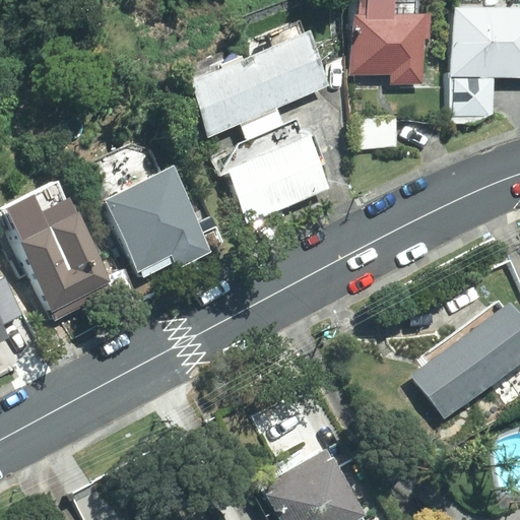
[(389,83),(423,84),(424,12),(392,11),(391,0),(354,0),(354,13),(349,12),(348,74),(389,75),(389,83)]
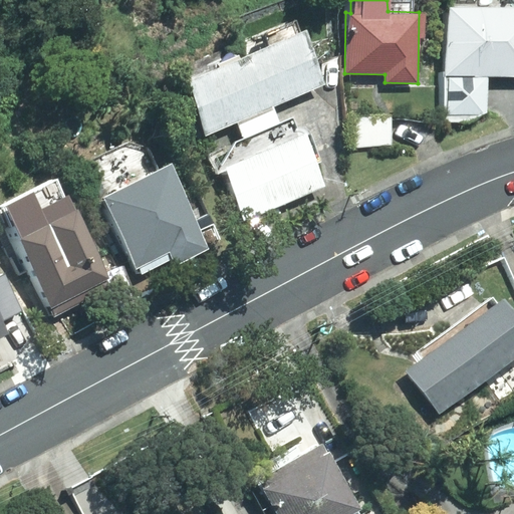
[(513,76),(513,5),(444,5),(443,75),(446,75),(446,114),(486,114),(486,76),(513,76)]
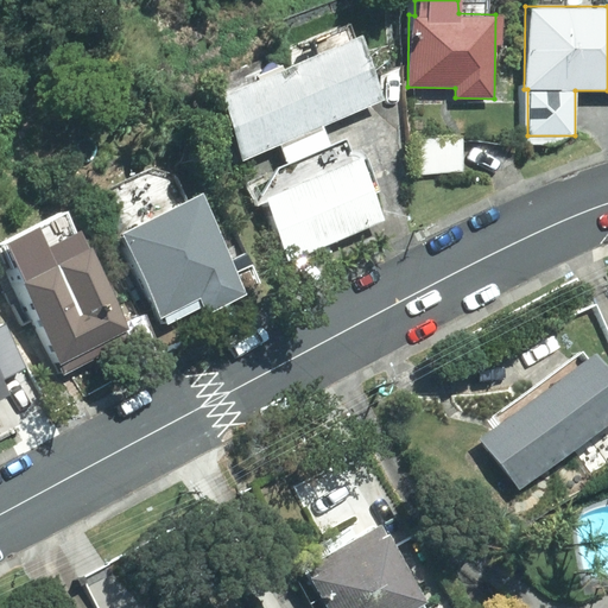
[(211,96),(240,162),(278,145),(285,162),(330,141),(323,125),(384,99),(355,35),(211,96)]
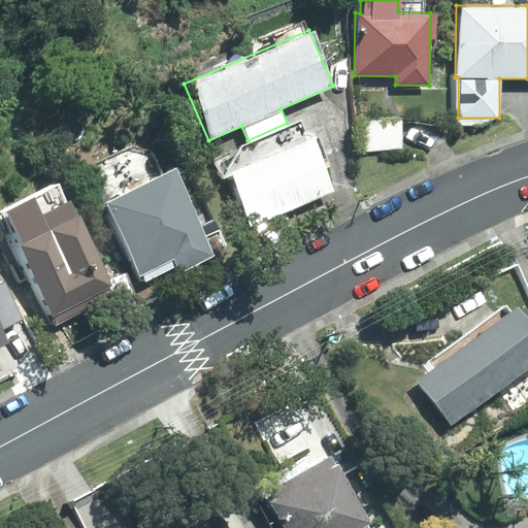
[(359,121),(361,152),(403,150),(401,118),(359,121)]
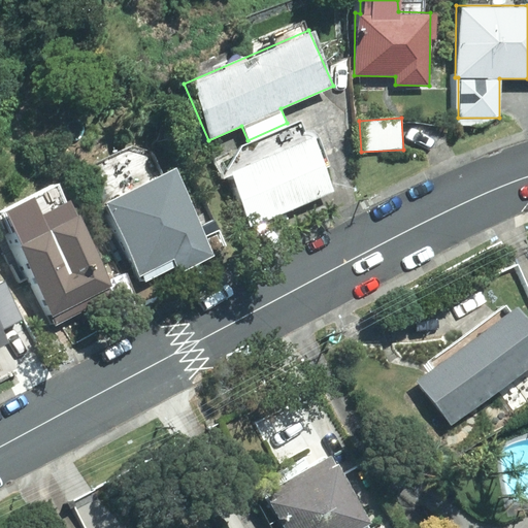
[(309,135),(228,170),(253,226),(334,190),(309,135)]
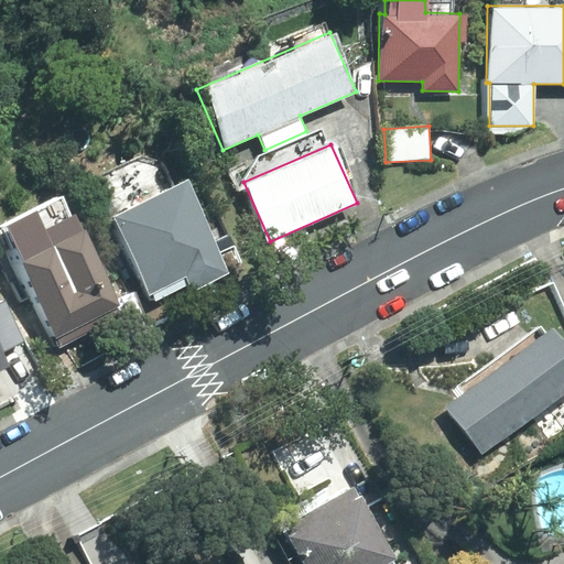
[(227,271),(182,175),(108,209),(152,305),(227,271)]
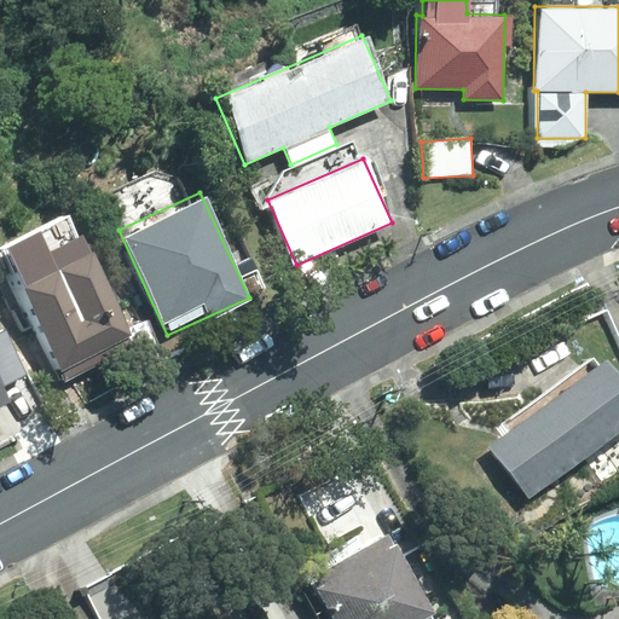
[(87,249),(18,284),(61,368),(128,333),(87,249)]
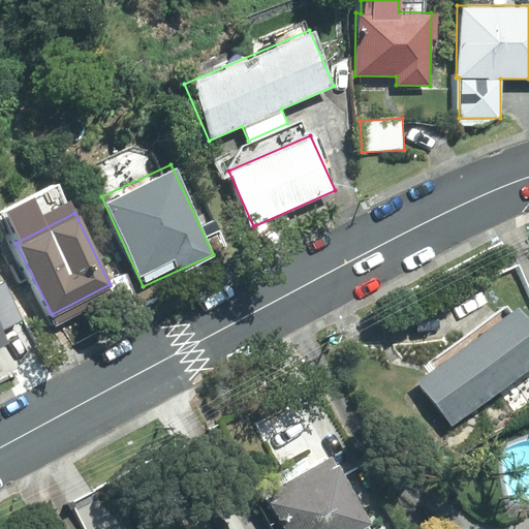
[(414,380),(449,427),(528,365),(528,322),(514,304),(414,380)]
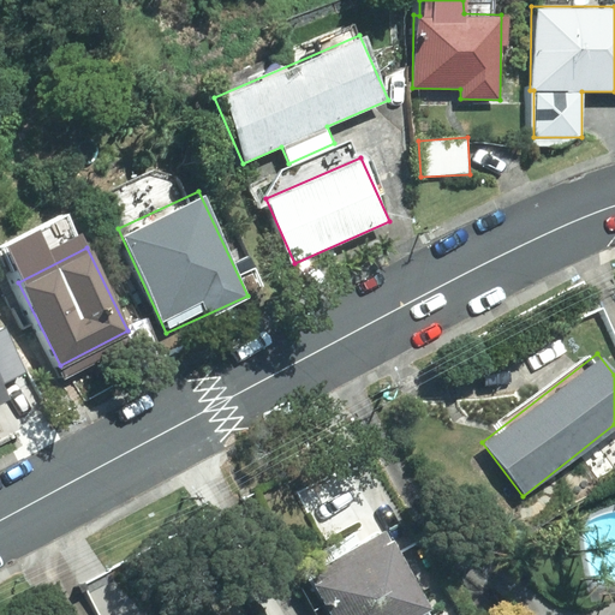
[(0,376),(0,402),(11,398),(0,376)]
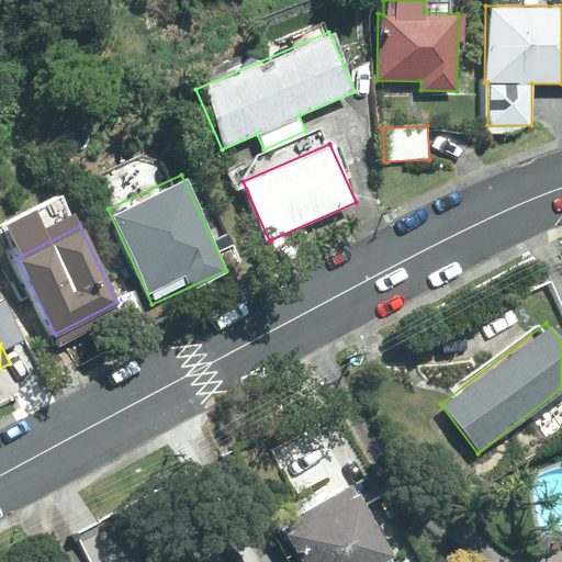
[(393,553),(350,482),(278,526),(299,561),(392,561),(389,555),(393,553)]
